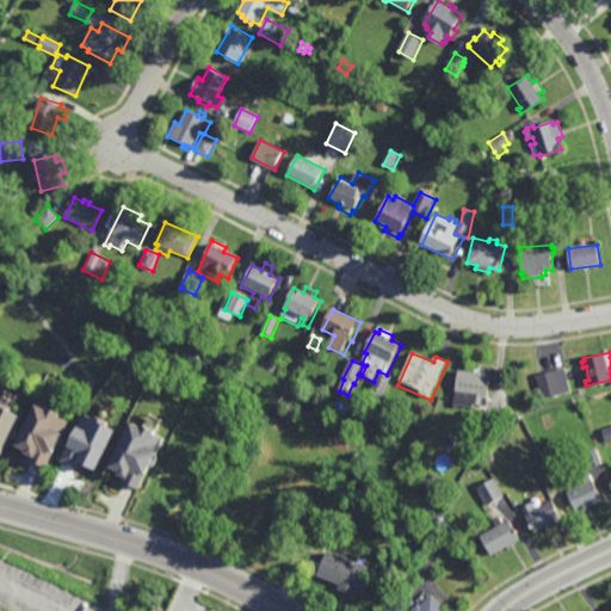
[(486,374),(491,374),(487,409),(454,406),(456,393),(457,393),(458,370),(474,372),(474,368),(487,369),(486,374)]
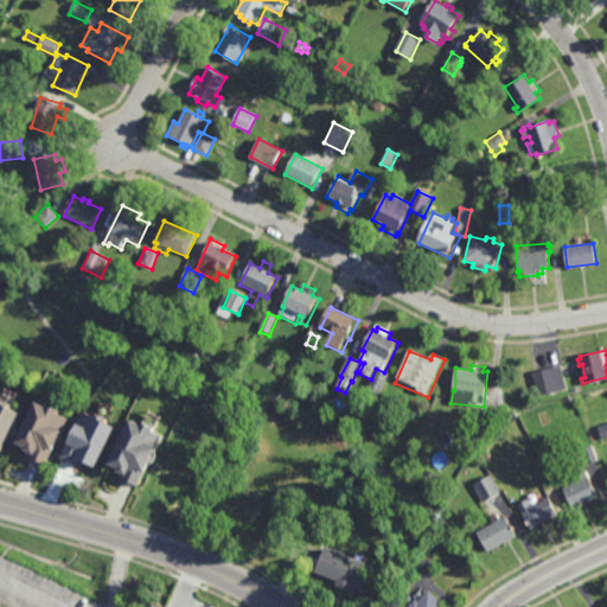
[(537,396),(532,372),(562,365),(568,389),(537,396)]
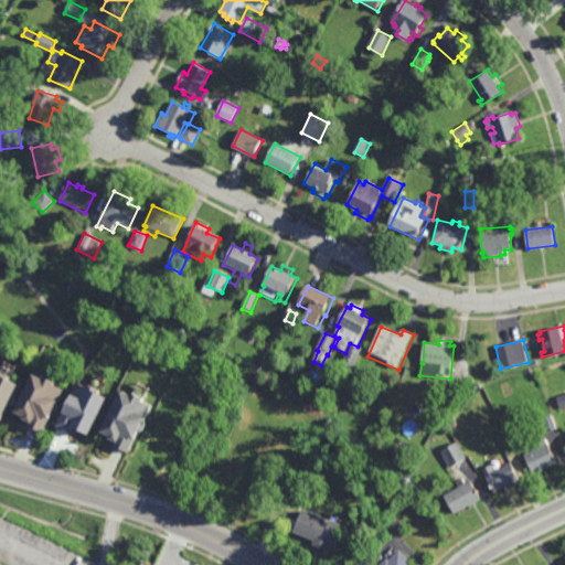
[(355,369),(342,363),(351,344),(364,350),(355,369)]
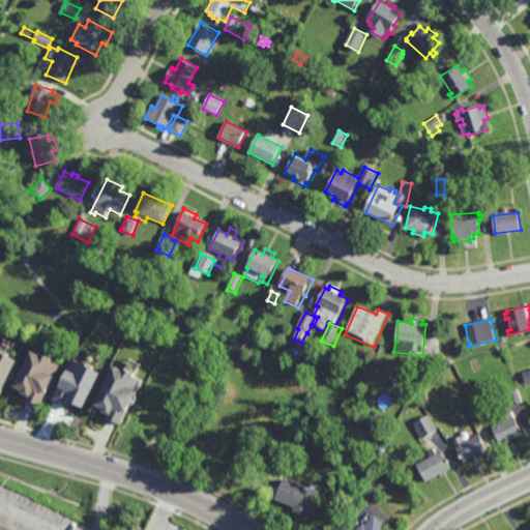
[(10,356),(23,363),(8,389),(6,387),(2,395),(0,394),(0,350),(5,340),(17,346),(10,356)]
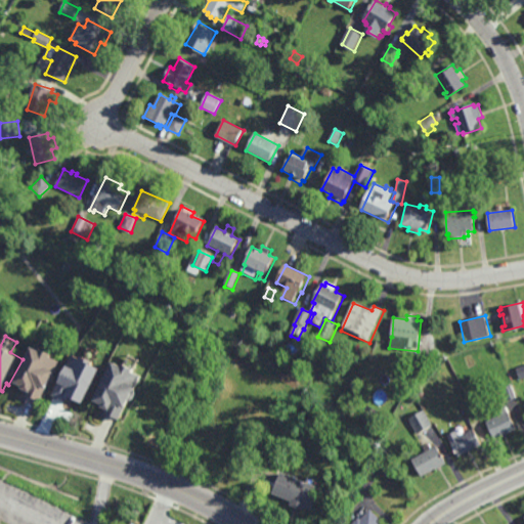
[(54,357),(57,358),(55,361),(60,363),(55,375),(57,376),(52,385),(49,384),(41,400),(28,393),(30,388),(16,381),(33,348),(42,352),(48,342),(58,348),(54,357)]
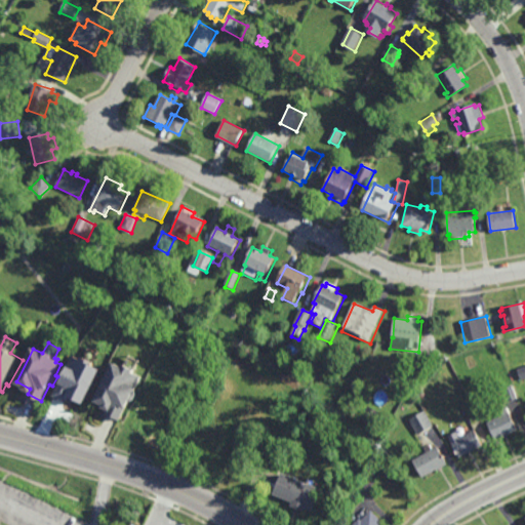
[(92,365),(101,369),(84,403),(70,396),(66,403),(52,397),(67,368),(69,369),(75,357),(83,361),(88,350),(97,355),(92,365)]
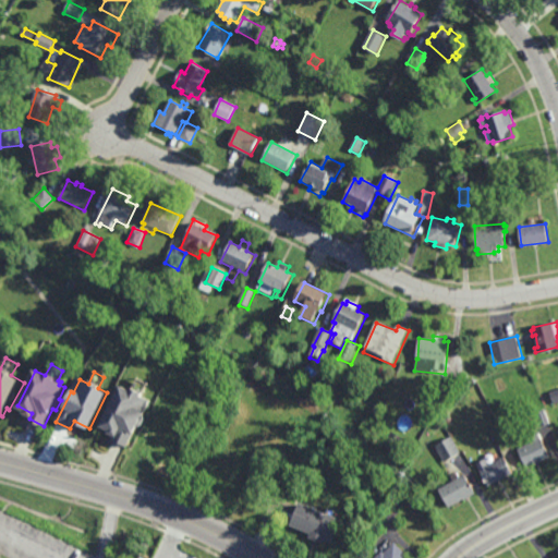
[(459,392),(440,391),(443,375),(461,376),(459,392)]
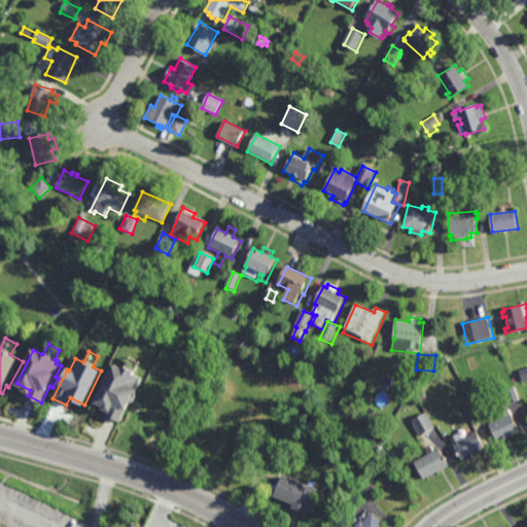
[(336,377),(324,373),(329,357),(341,361),(336,377)]
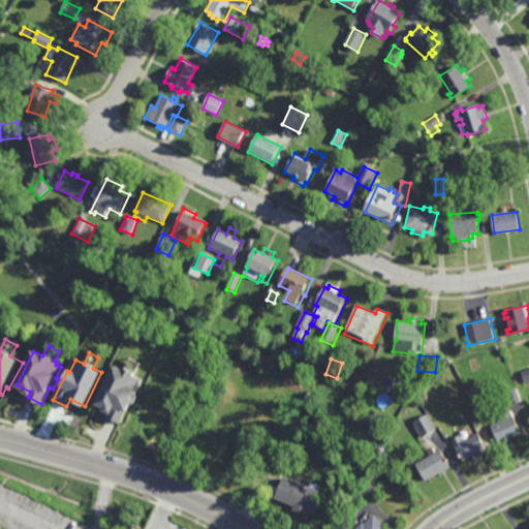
[(129,404),(118,426),(104,418),(107,414),(91,406),(111,367),(141,381),(133,396),(135,397),(131,405),(129,404)]
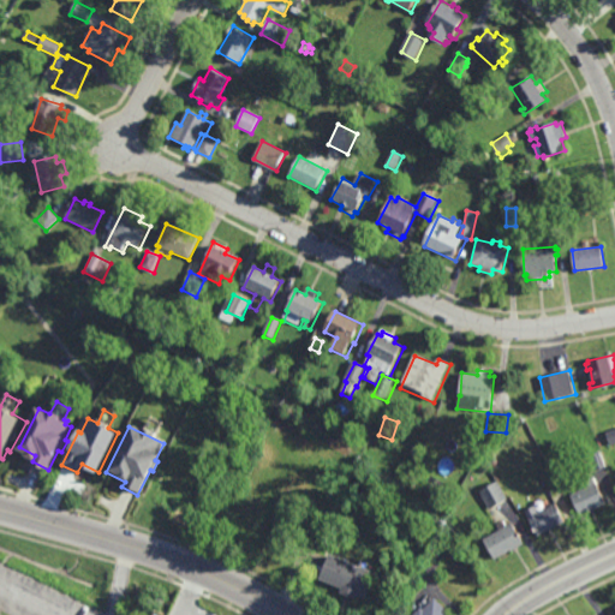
[(417,458),(410,454),(413,446),(421,449),(417,458)]
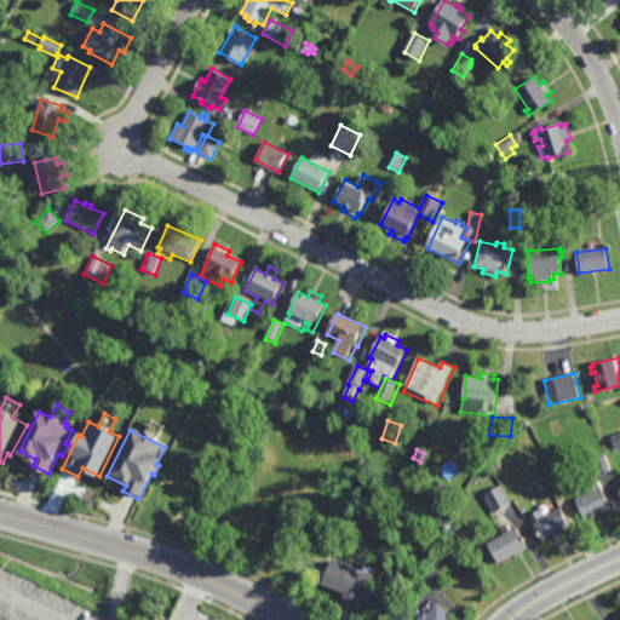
[(592,480),(586,463),(606,455),(612,472),(592,480)]
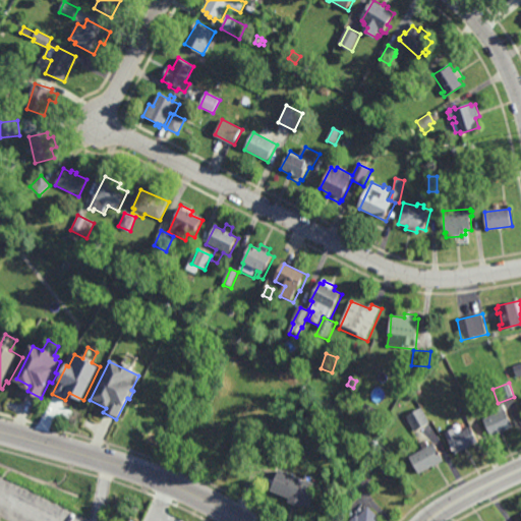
[(417,394),(413,387),(418,384),(422,392),(417,394)]
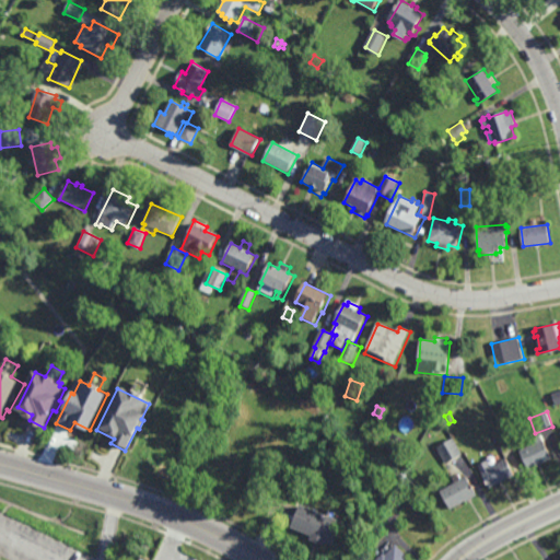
[(505,434),(500,424),(506,421),(511,432),(505,434)]
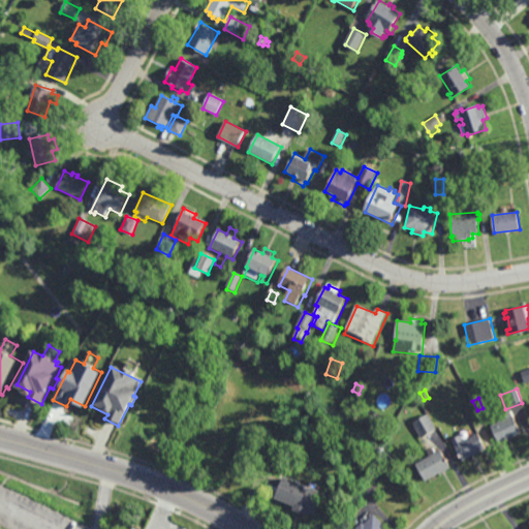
[(376,429),(364,423),(371,408),(383,414),(376,429)]
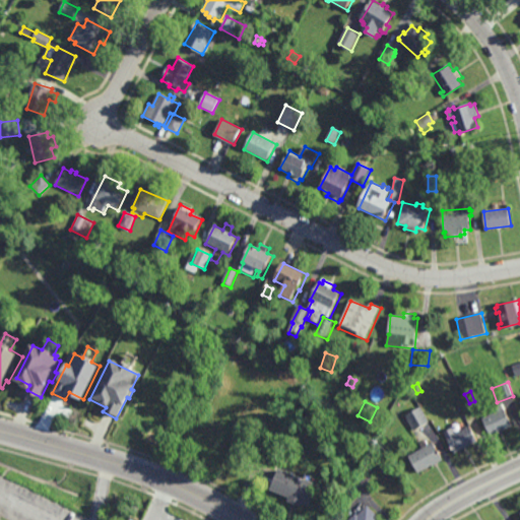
[(490,436),(482,418),(483,417),(480,411),(502,402),(512,427),(490,436)]
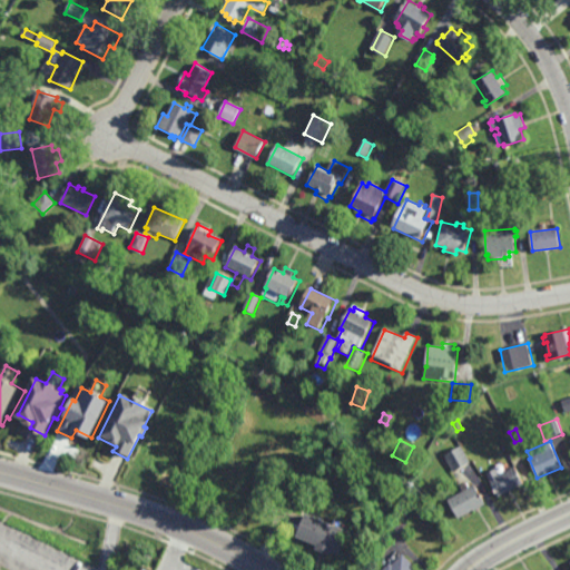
[(453,472),(443,455),(461,445),(471,462),(453,472)]
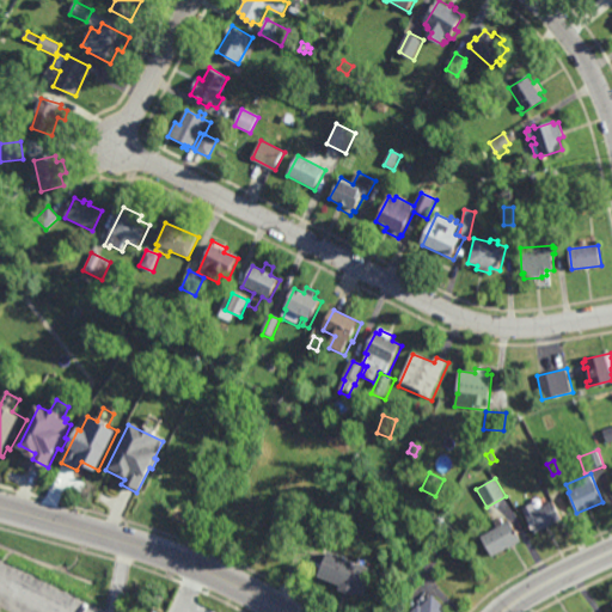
[(563,519),(534,533),(524,513),(526,512),(524,507),(532,503),(534,509),(554,500),(563,519)]
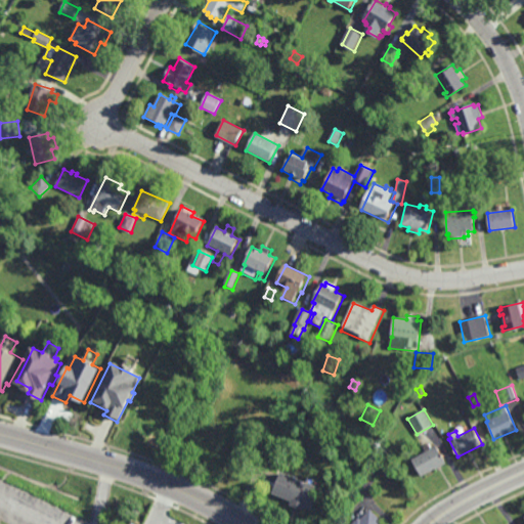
[(436,469),(435,469),(421,476),(411,459),(426,451),(423,446),(429,443),(432,448),(438,445),(447,463),(436,469)]
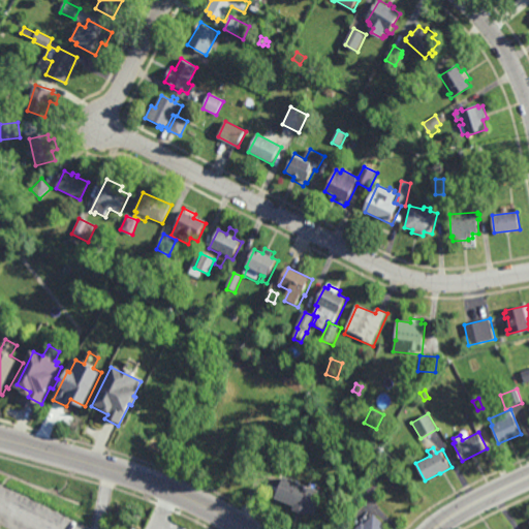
[(303,481),(305,478),(322,487),(321,490),(327,493),(317,514),(310,510),(308,515),(294,509),(297,505),(277,496),(286,474),(303,481)]
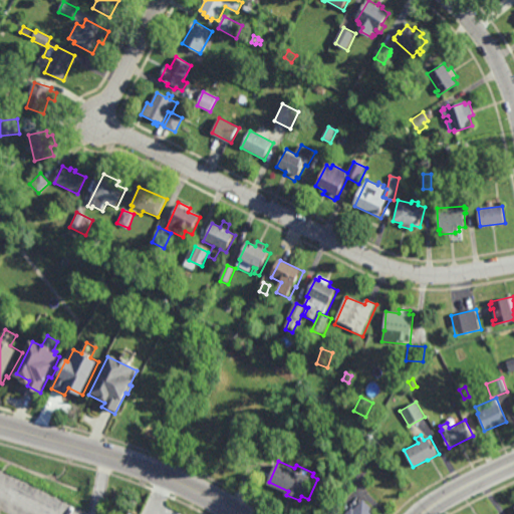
[(377,512),(375,513),(346,513),(353,507),(355,508),(364,499),(377,512)]
